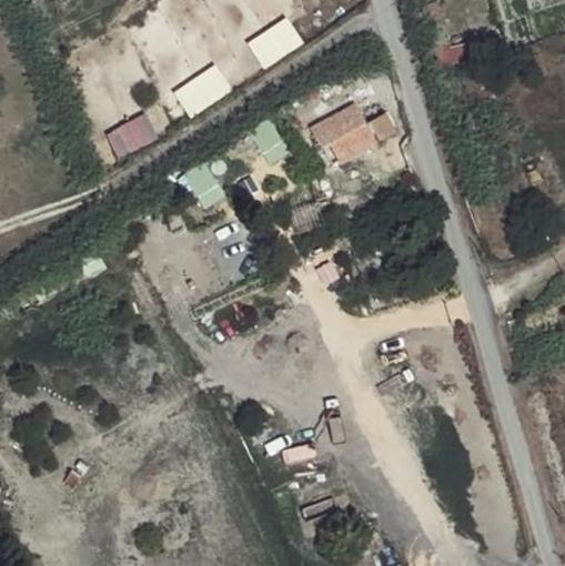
[(285,18),(248,43),(264,69),(303,43),(285,18)]
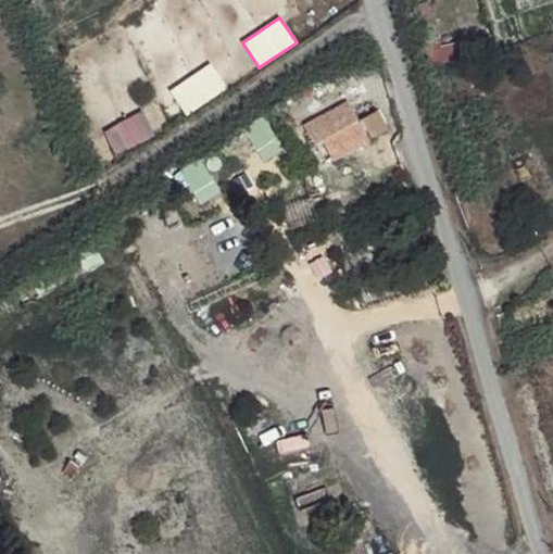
[(170,90),(186,115),(228,88),(211,63),(170,90)]
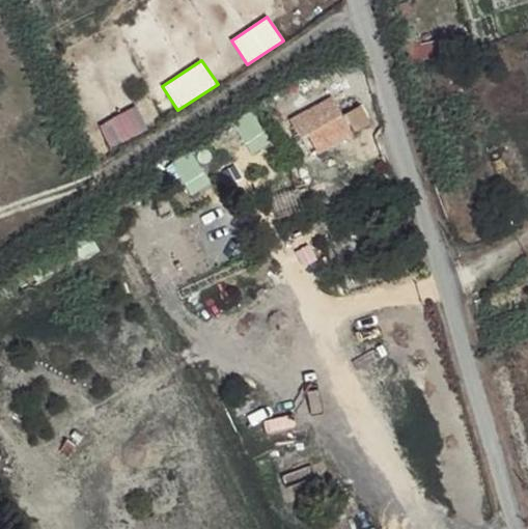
[(297,123),(305,136),(333,121),(325,107),(297,123)]
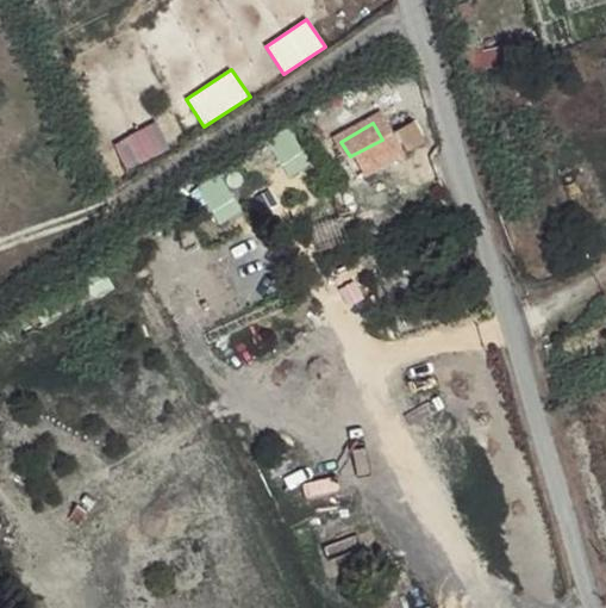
[(158,124),(114,140),(124,168),(169,153),(158,124)]
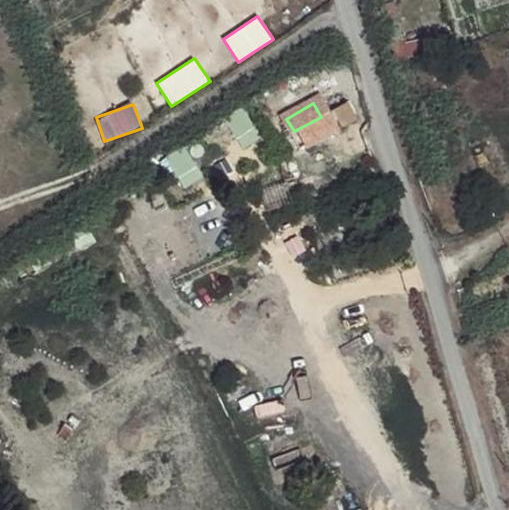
[(327,113),(337,129),(352,120),(343,104),(327,113)]
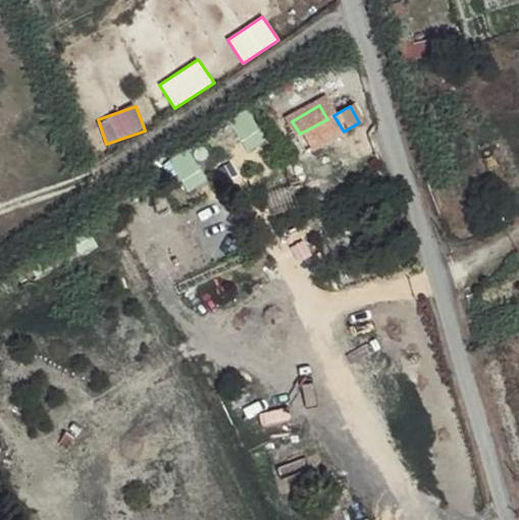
[(227,120),(249,152),(267,140),(247,108),(227,120)]
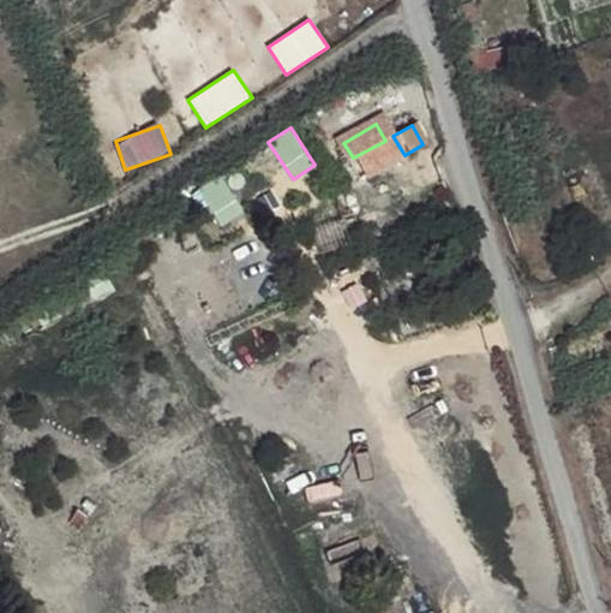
[(385,141),(353,158),(365,179),(405,155),(393,136),(385,141)]
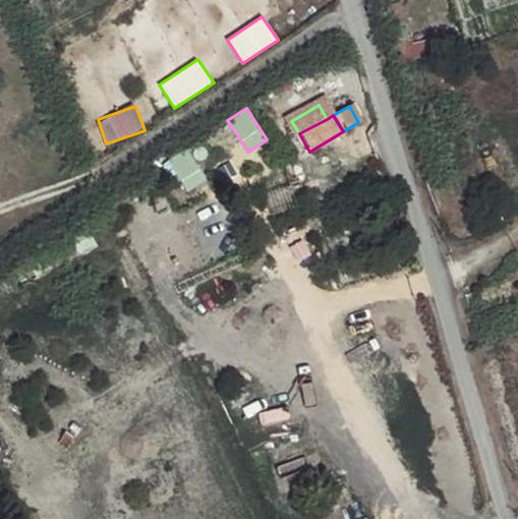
[(188,191),(207,180),(186,149),(169,160),(188,191)]
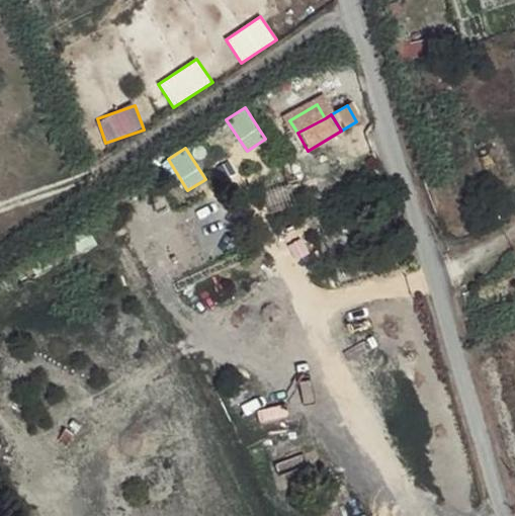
[(297,438),(268,441),(271,479),(301,477),(297,438)]
